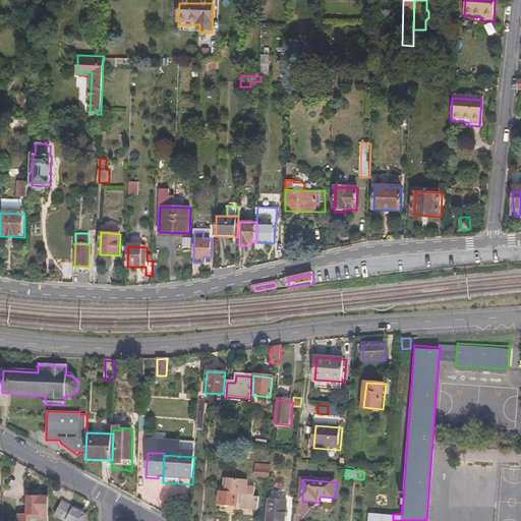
[(227,489),(221,489),(220,506),(237,507),(237,503),(241,504),(240,509),(257,511),(259,498),(254,498),(255,489),(246,488),(246,490),(235,489),(235,494),(226,494),(227,489)]
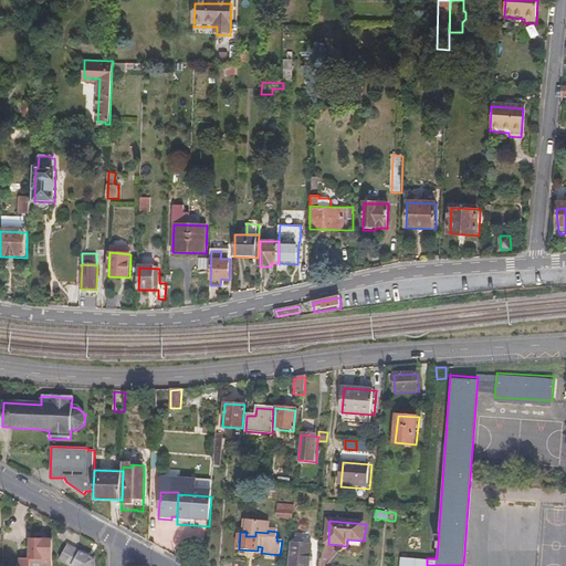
[(52,565),(53,541),(30,541),(29,558),(18,558),(17,565),(52,565)]
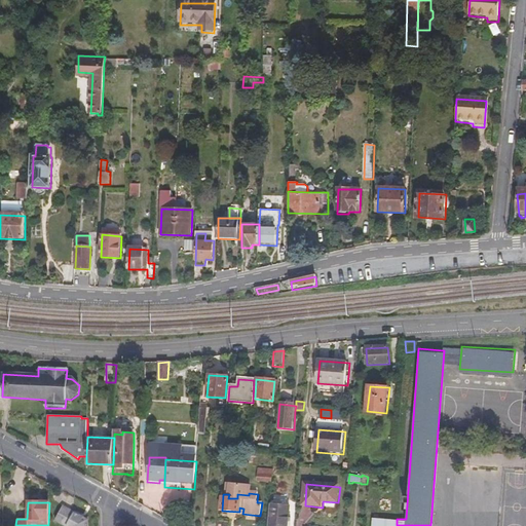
[(270,505),(268,525),(287,525),(290,508),(270,505)]
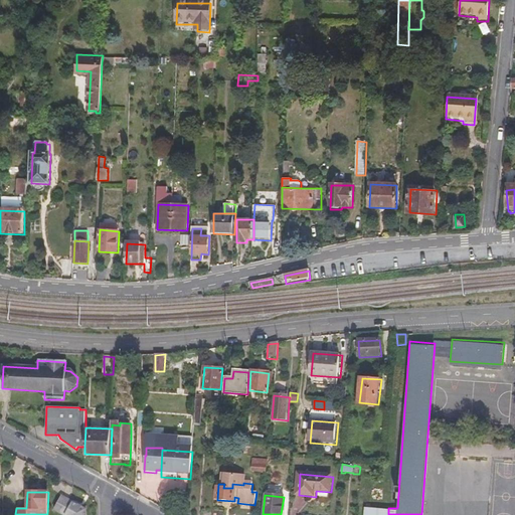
[(88,514),(88,512),(62,498),(55,511),(62,514),(88,514)]
